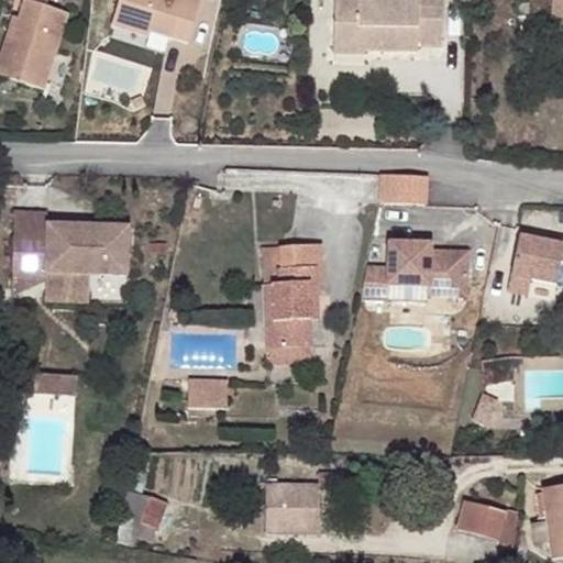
[(8,37),(0,63),(0,74),(46,89),(69,14),(48,8),(50,0),(26,0),(21,19),(14,39),(8,37)]
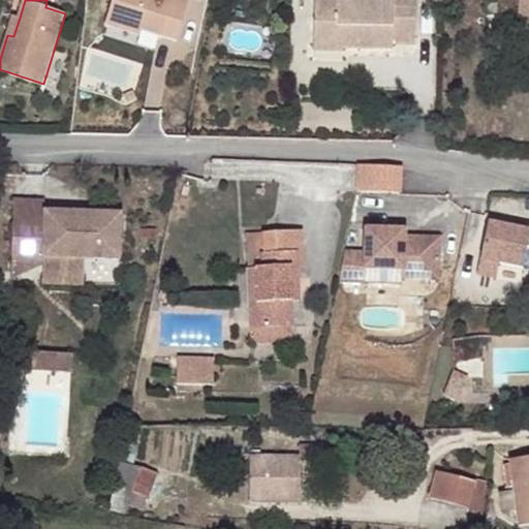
[(112,0),(105,24),(122,29),(124,23),(158,33),(179,39),(190,0),(112,0)]
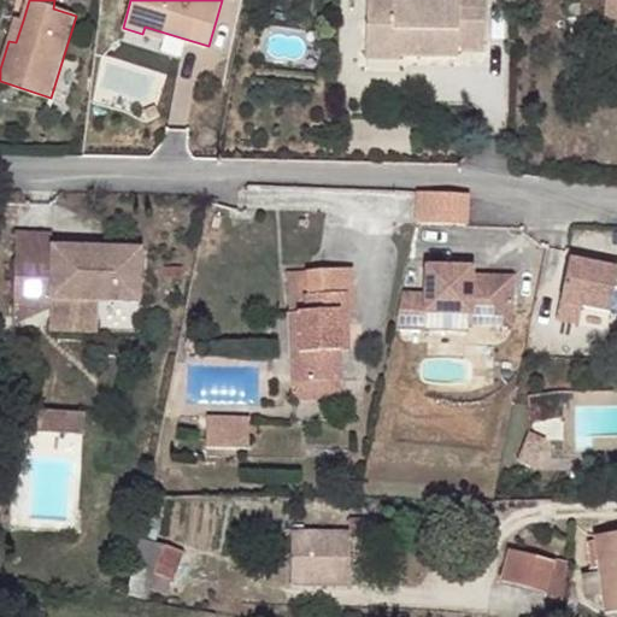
[(447,0),(448,1),(415,0),(364,0),(363,46),(397,46),(397,57),(454,58),(456,51),(482,52),(483,0),(447,0)]
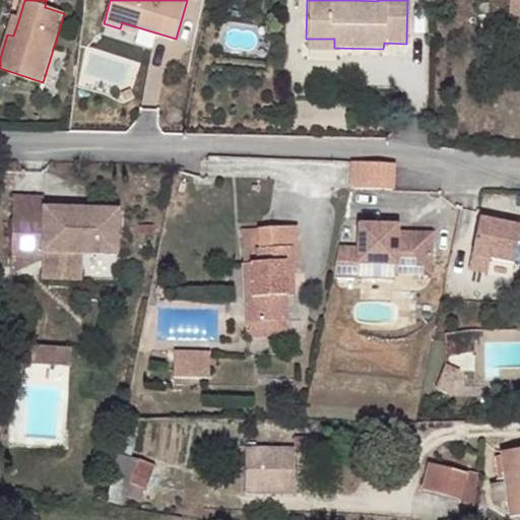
[(12,15),(7,35),(13,36),(19,17),(12,15)]
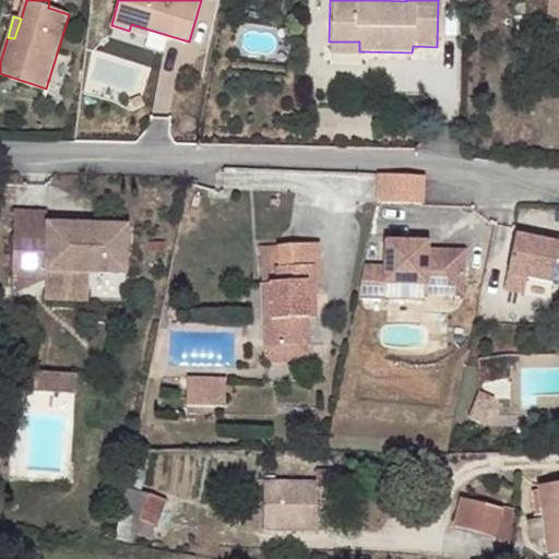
[(167,35),(131,24),(129,31),(127,38),(163,50),(167,35)]
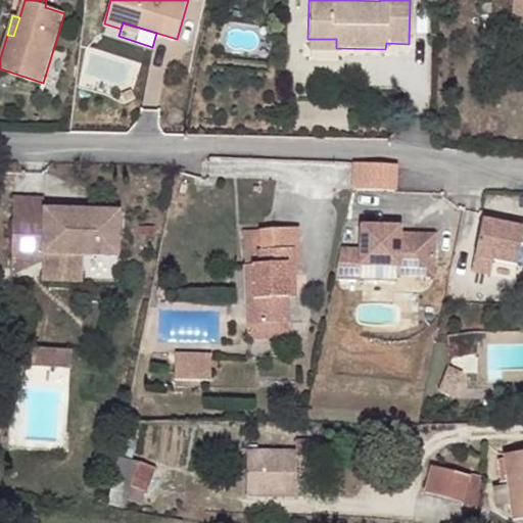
[(336,50),(336,48),(336,39),(307,39),(307,51),(336,50)]
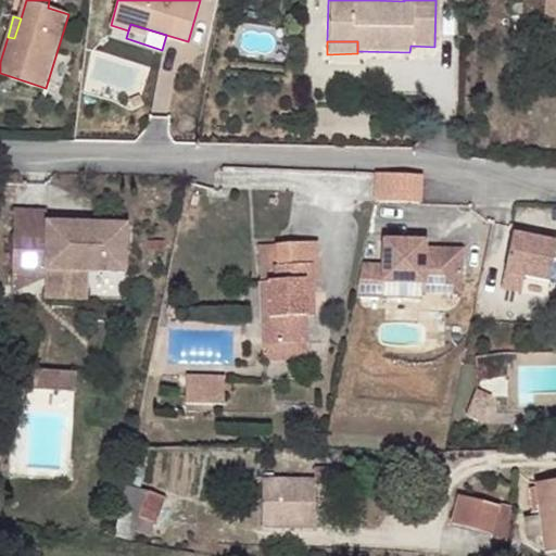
[(420,175),(377,173),(375,200),(418,201),(420,175)]
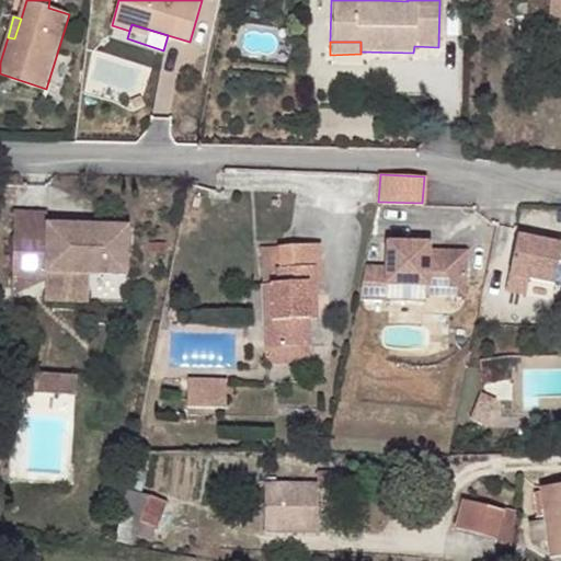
[(13,220),(12,236),(44,238),(45,221),(46,210),(14,209),(13,220)]
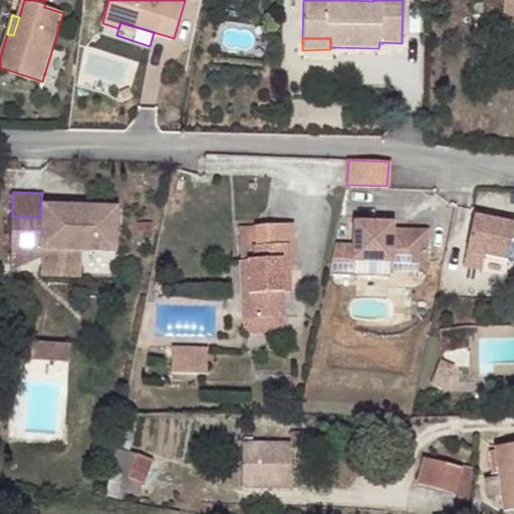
[(41,203),(40,218),(11,216),(9,251),(38,252),(39,247),(114,252),(115,208),(41,203)]
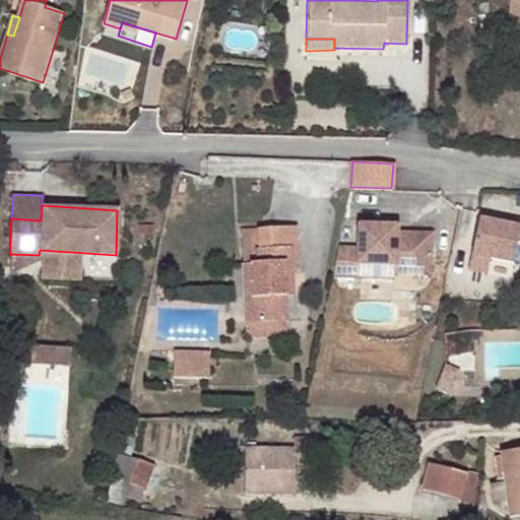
[(519,232),(519,224),(479,216),(469,269),(488,272),(491,258),(514,262),(519,232)]
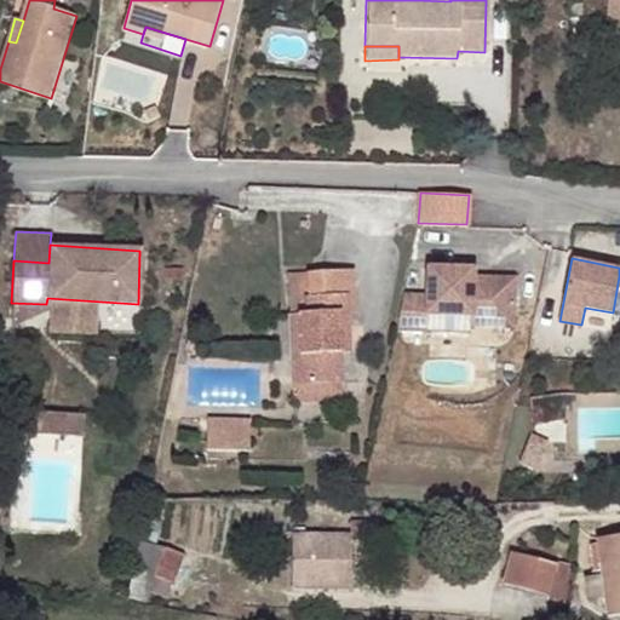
[(453,267),(426,265),(425,293),(424,311),(469,314),(512,315),(514,276),(471,275),(453,275),(453,267)]
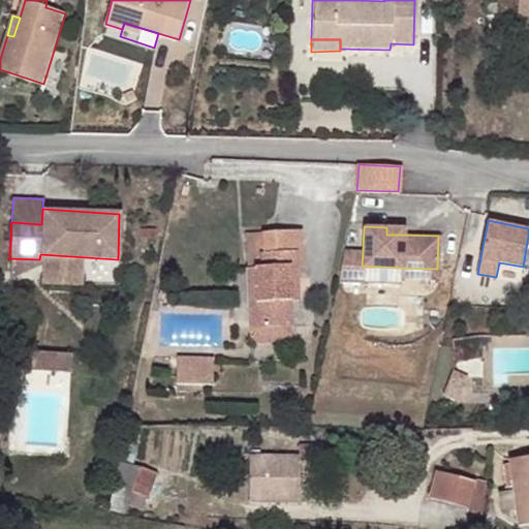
[(304,231),(261,232),(262,253),(299,252),(305,252),(304,231)]
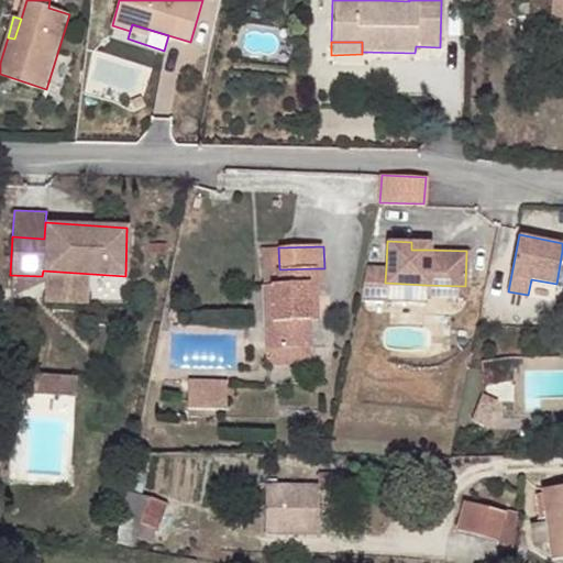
[(279,269),(278,247),(257,249),(263,322),(272,322),(271,286),(276,285),(276,271),(279,269)]
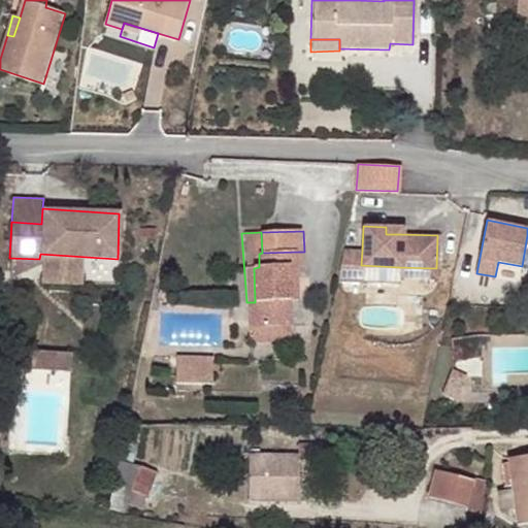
[(362,250),(343,250),(338,278),(361,279),(361,265),(362,250)]
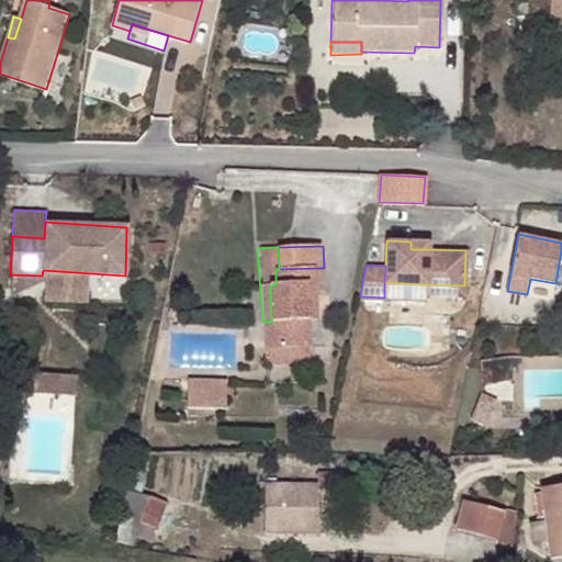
[(311,348),(310,319),(308,302),(318,302),(317,284),(317,268),(279,269),(276,270),(276,284),(270,285),(271,322),(262,322),(263,350),(311,348)]
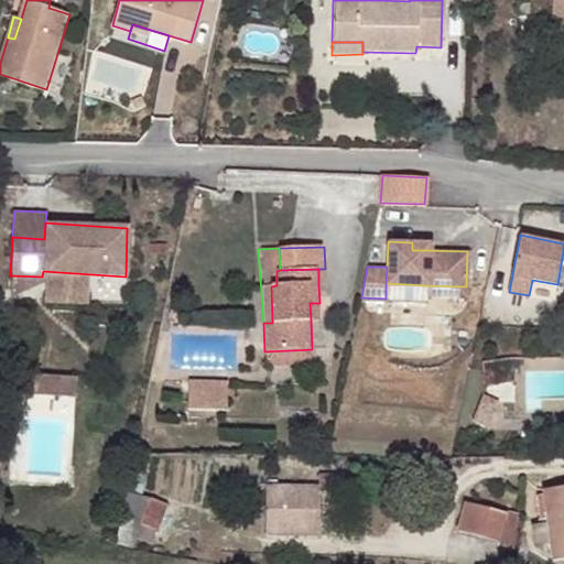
[(466,286),(426,285),(426,295),(465,296),(466,286)]
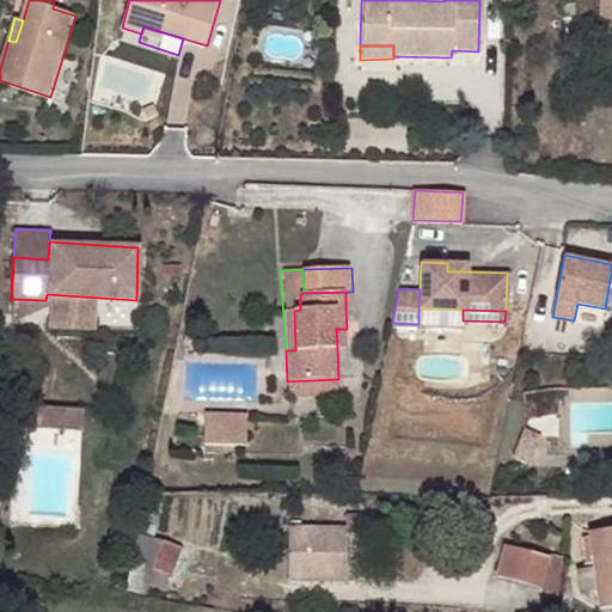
[(348,347),(347,329),(336,329),(337,348),(348,347)]
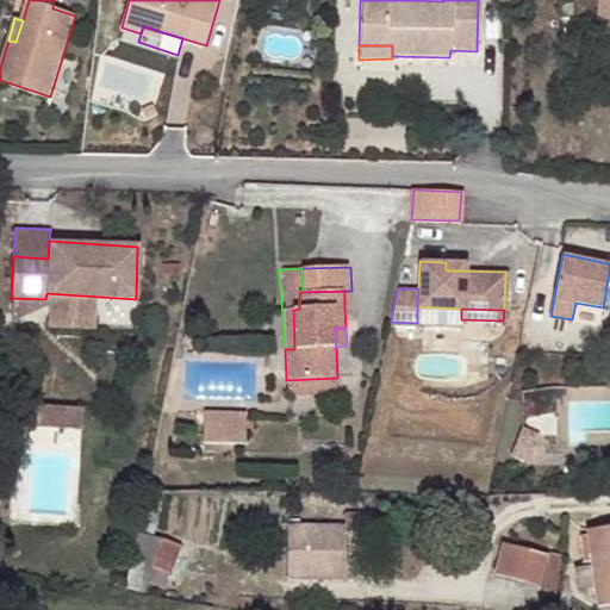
[(337,396),(337,378),(286,380),(287,398),(337,396)]
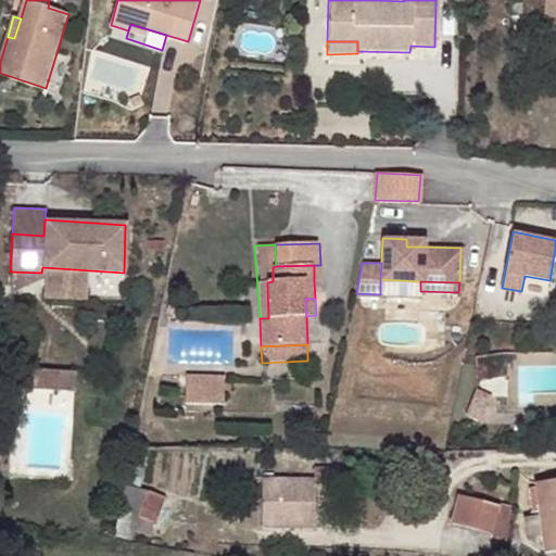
[(41,390),(76,392),(77,371),(42,369),(41,390)]
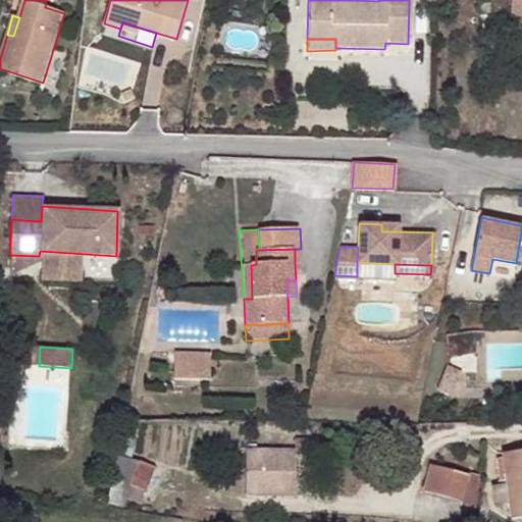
[(172,355),(172,379),(208,380),(208,356),(172,355)]
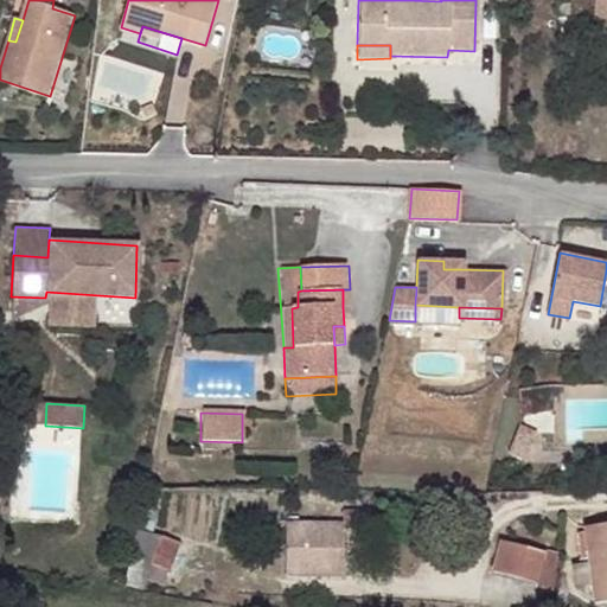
[(522,426),(511,452),(526,459),(541,434),(522,426)]
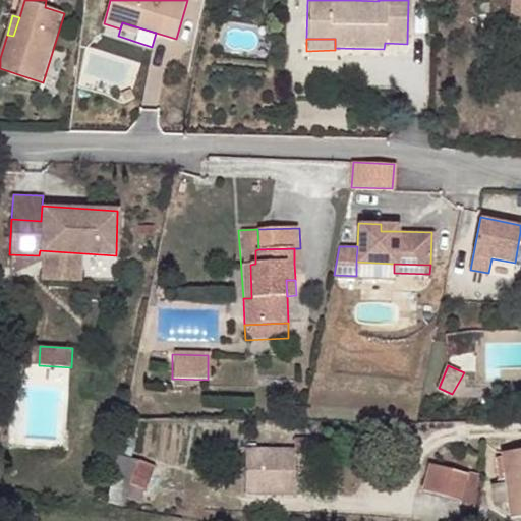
[(297,447),(247,447),(246,490),(296,490),(297,447)]
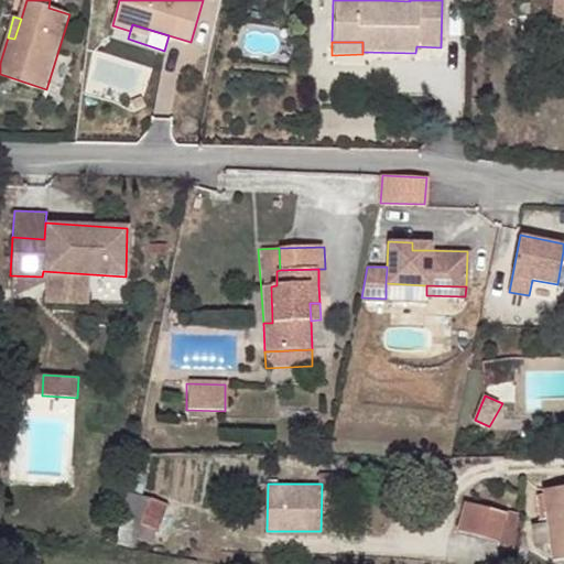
[(563,488),(543,491),(552,560),(563,557),(563,488)]
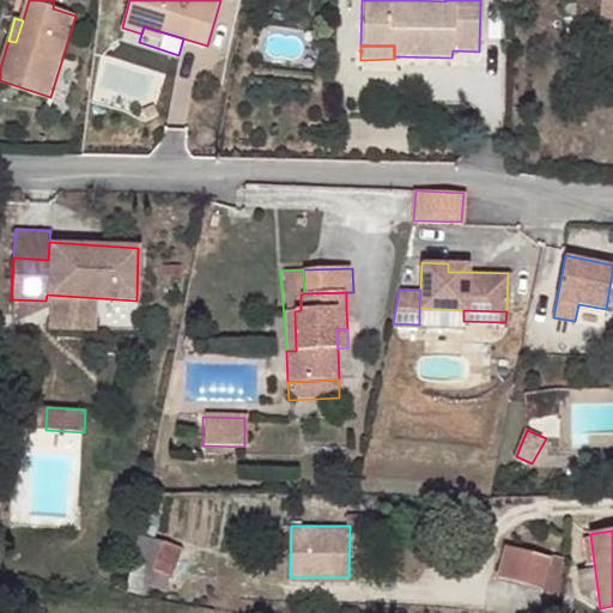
[(163,542),(153,570),(173,577),(182,551),(163,542)]
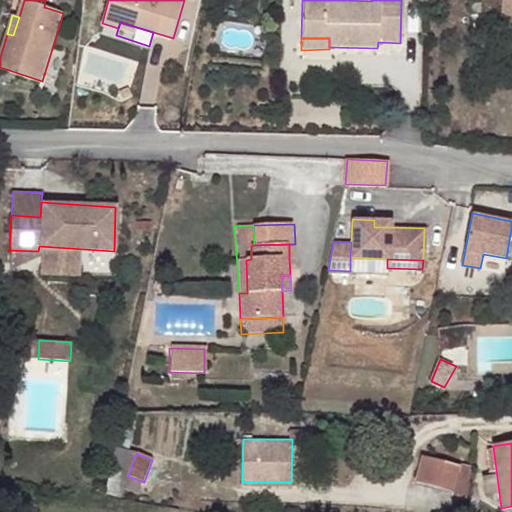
[(469,484),(470,469),(417,465),(415,490),(454,493),(455,482),(469,484)]
